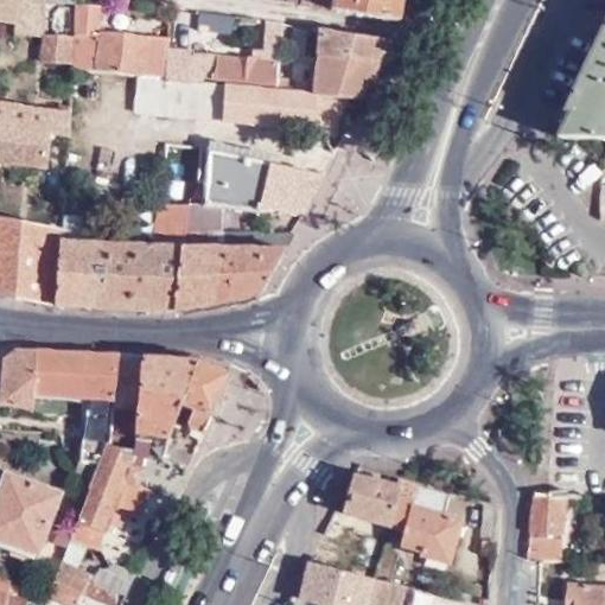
[(0,0),(0,18),(18,21),(19,0),(0,0)]
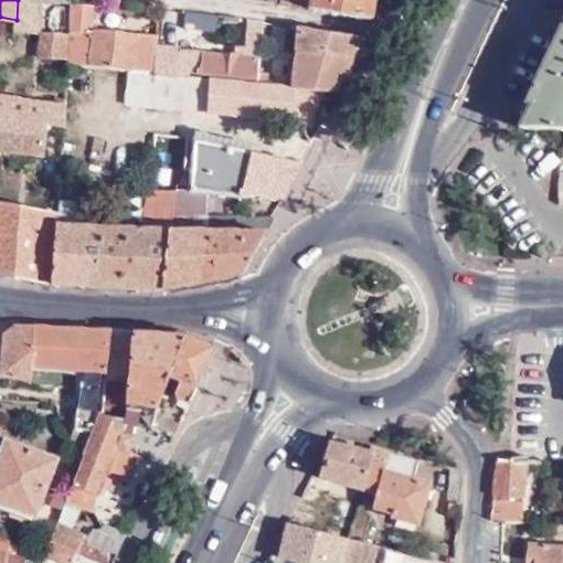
[(48,25),(64,28),(67,0),(43,0),(43,1),(51,1),(48,25)]
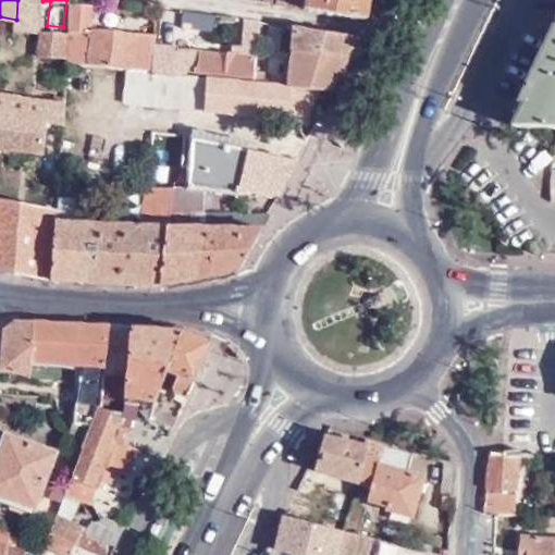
[(304,0),(303,7),(366,17),(369,0),(304,0)]
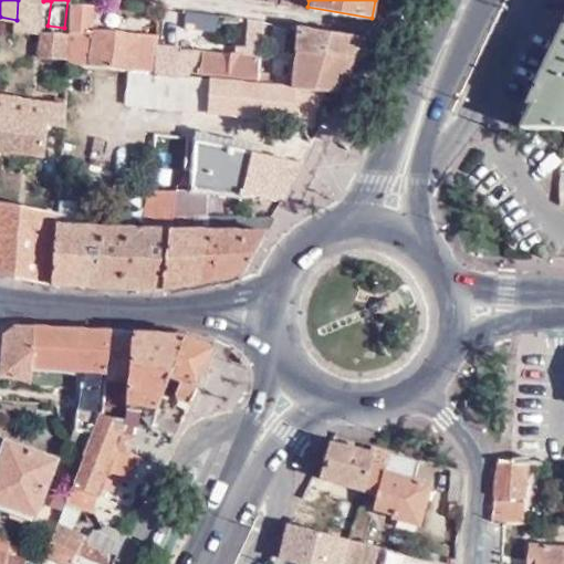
[(150,71),(154,34),(92,28),(94,3),(70,1),(68,63),(128,69),(150,71)]
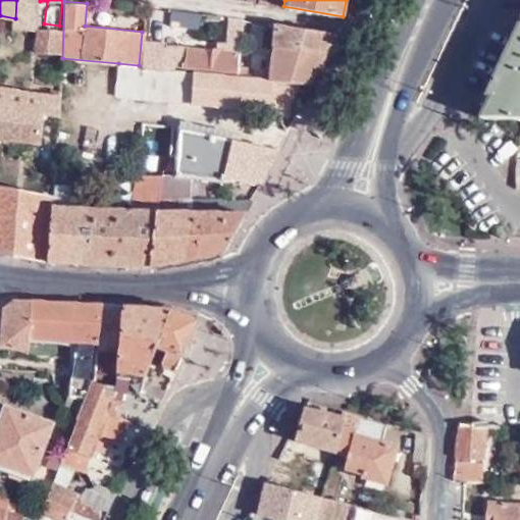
[(201,13),(176,9),(175,22),(201,26),(201,13)]
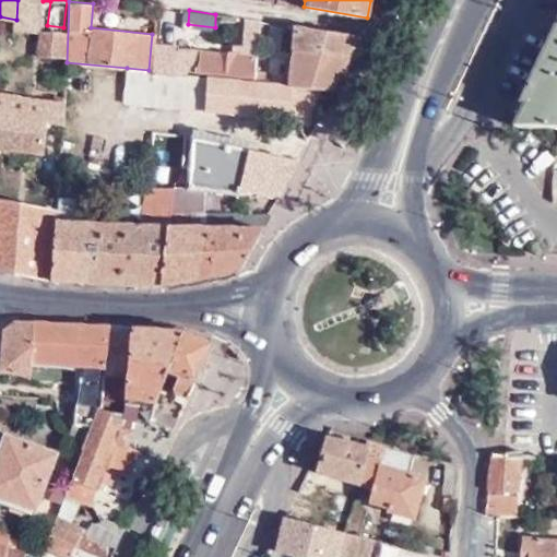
[(296,24),(295,27),(356,36),(343,67),(331,90),(333,90),(360,35),(296,24)]
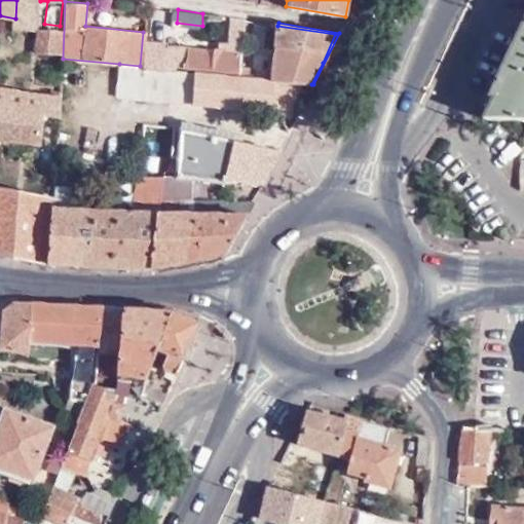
[(523,24),(491,92),(496,95),(485,116),(523,117),(523,24)]
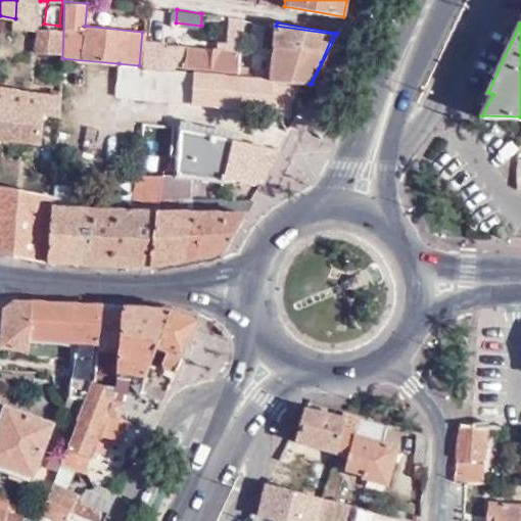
[(333,34),(276,26),(271,79),(272,80),(299,83),(310,84),(321,62),(333,34)]
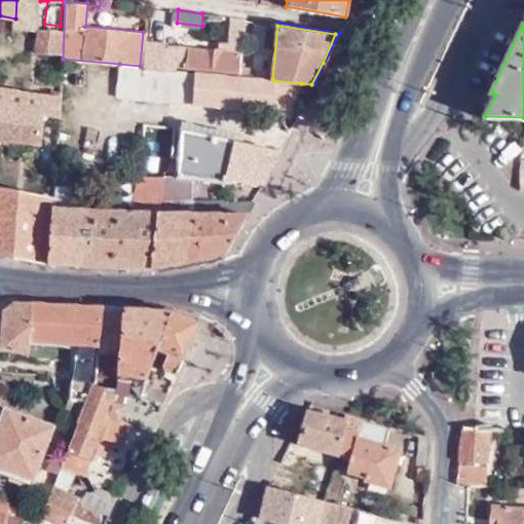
[(60,51),(61,30),(37,29),(36,52),(60,51)]
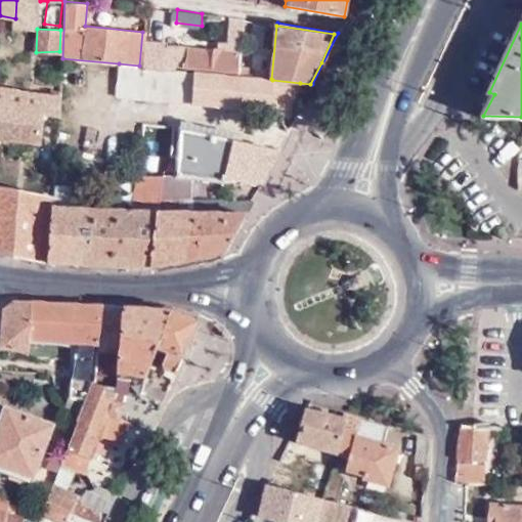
[(145,32),(142,32),(139,66),(186,71),(186,66),(234,71),(237,38),(232,38),(220,36),(220,49),(167,44),(167,42),(144,41),(145,32)]
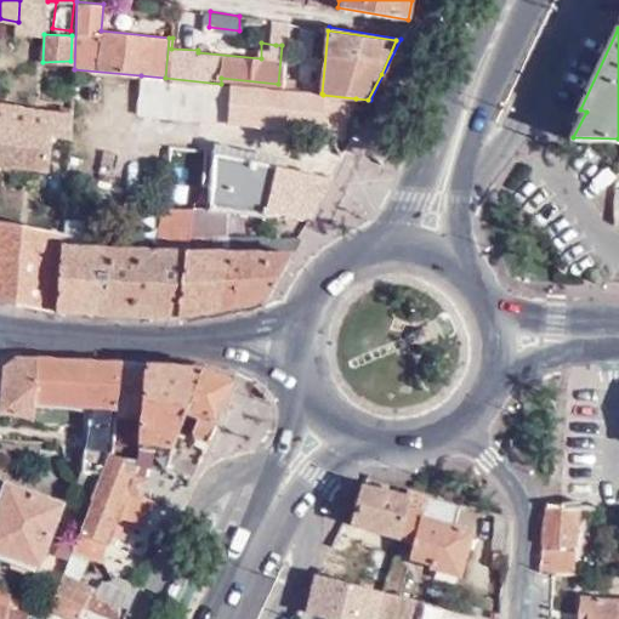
[(123,95),(140,97),(141,78),(104,74),(103,84),(124,86),(123,95)]
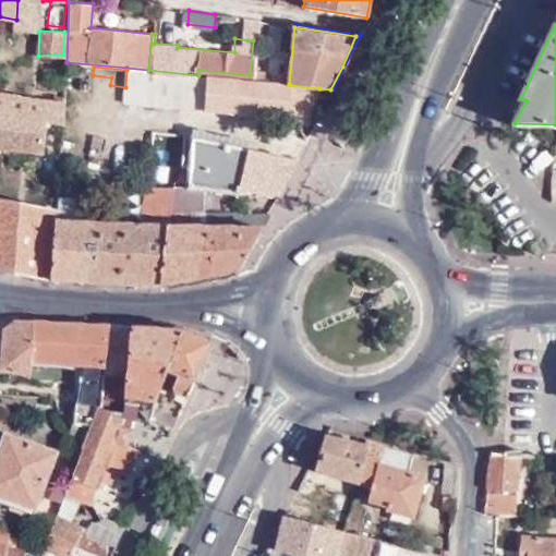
[(198,75),(148,70),(127,68),(127,70),(125,87),(124,97),(152,100),(152,92),(201,97),(201,106),(206,106),(206,109),(288,117),(290,85),(289,84),(269,83),(253,81),(198,75)]
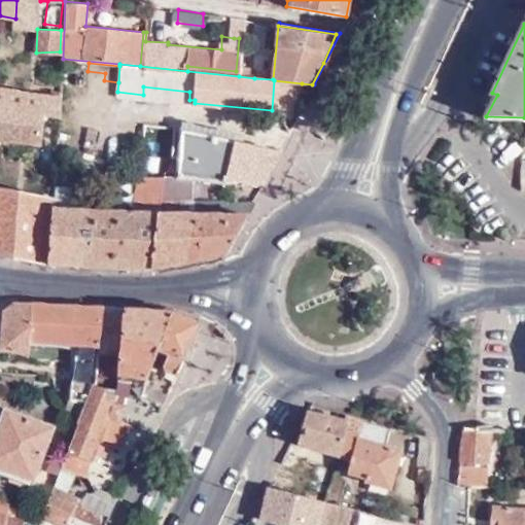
[(239,76),(254,78),(254,66),(240,64),(239,71),(239,76)]
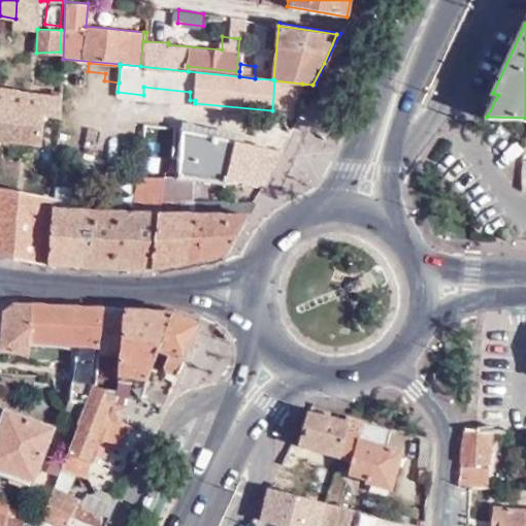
[(302,84),(274,80),(272,110),(290,128),(299,110),(294,107),(302,84)]
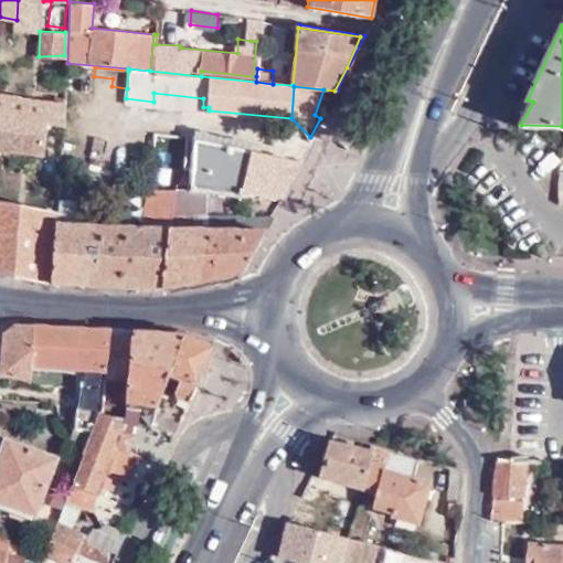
[(153,102),(203,107),(203,98),(153,93),(153,102)]
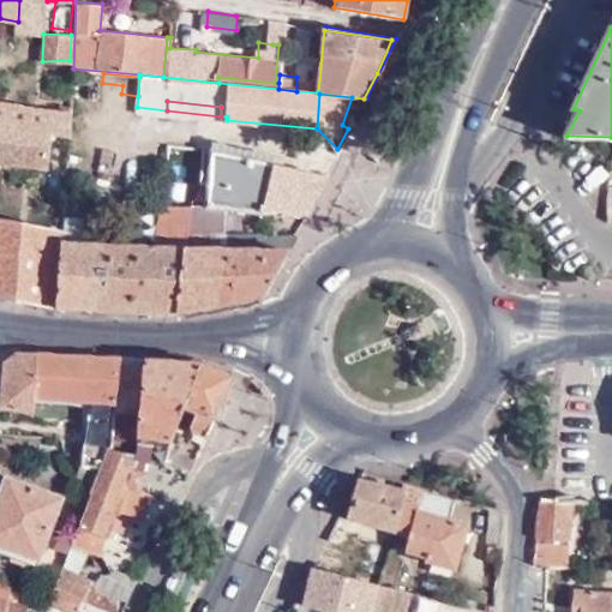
[(67,112),(0,102),(0,161),(47,165),(49,133),(65,133),(67,112)]
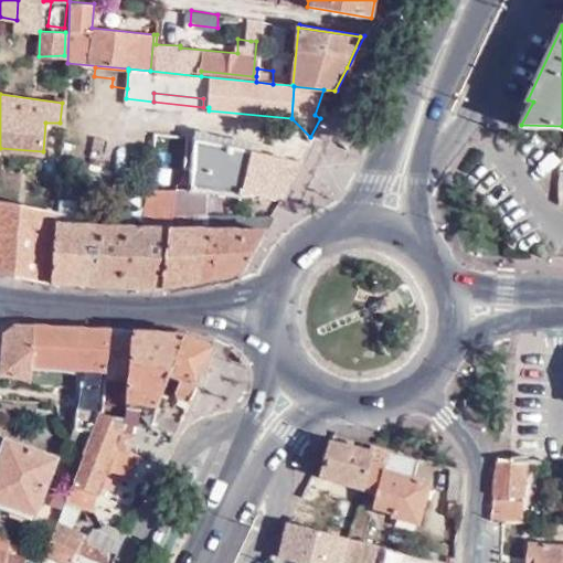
[(322,119),(320,118),(310,137),(312,138),(322,119)]
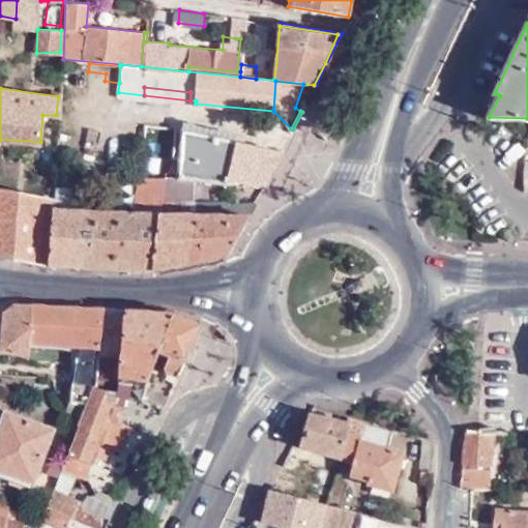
[(44,122),(45,147),(58,146),(57,121),(44,122)]
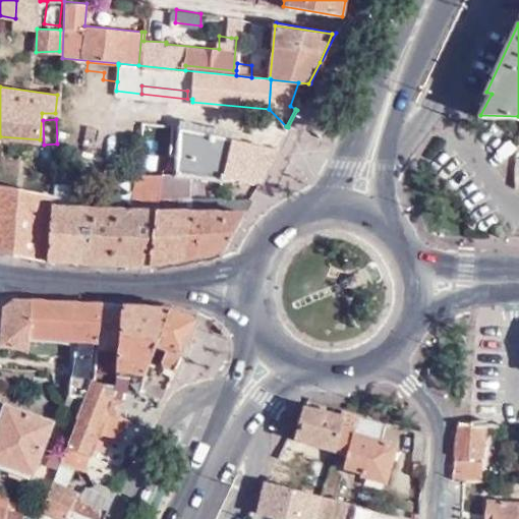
[(268,164),(275,149),(176,126),(173,175),(159,173),(159,176),(157,197),(186,197),(188,178),(258,183),(268,164)]
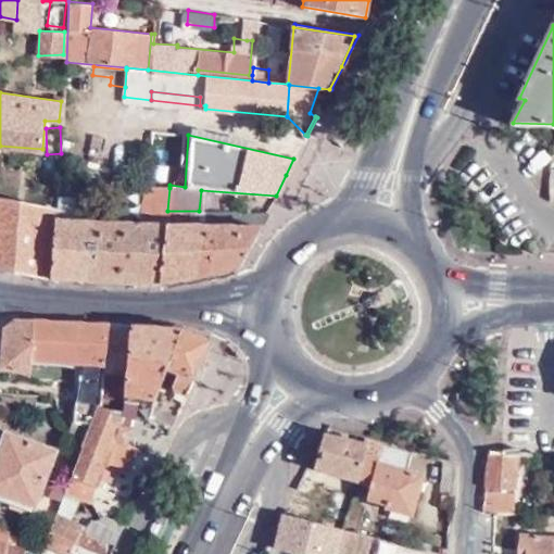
[(160,180),(160,158),(149,158),(149,179),(160,180)]
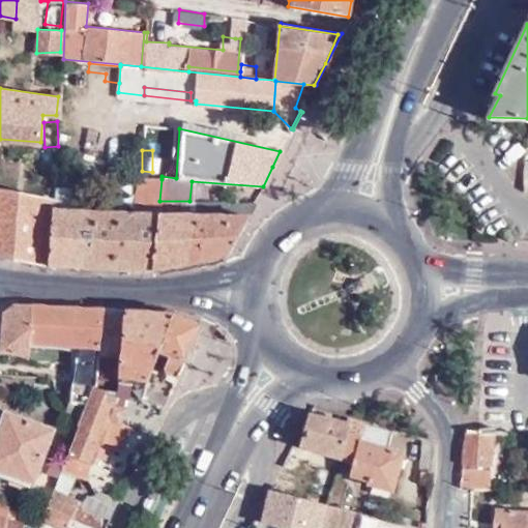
[(94,174),(72,173),(72,182),(94,183),(94,174)]
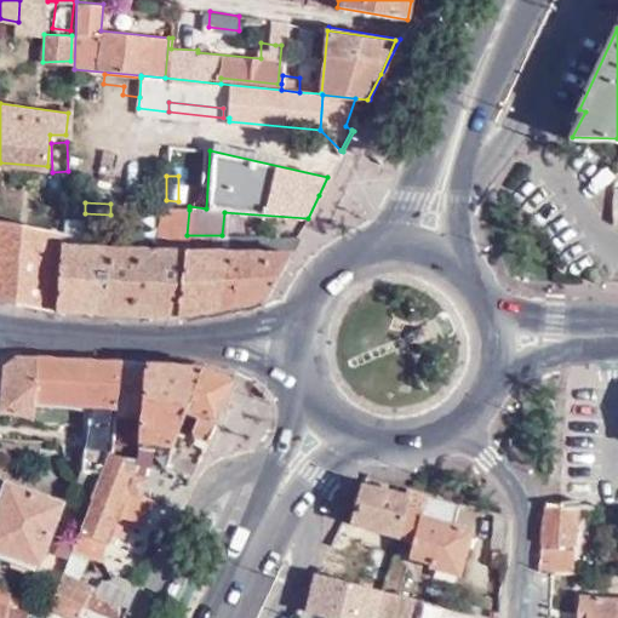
[(187,235),(189,210),(138,206),(137,225),(159,228),(156,247),(108,245),(102,313),(177,316),(187,235)]
